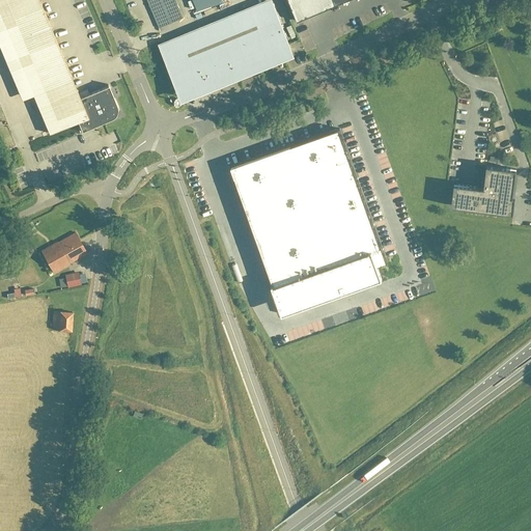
[(116,106),(112,96),(108,85),(107,86),(108,87),(80,99),(38,0),(0,0),(0,16),(49,135),(78,122),(82,132),(80,132),(81,133),(111,120),(112,119),(113,119),(114,118),(114,117),(115,116),(116,115),(117,114),(117,113),(117,111),(117,110),(117,109),(117,108),(117,107),(116,106)]
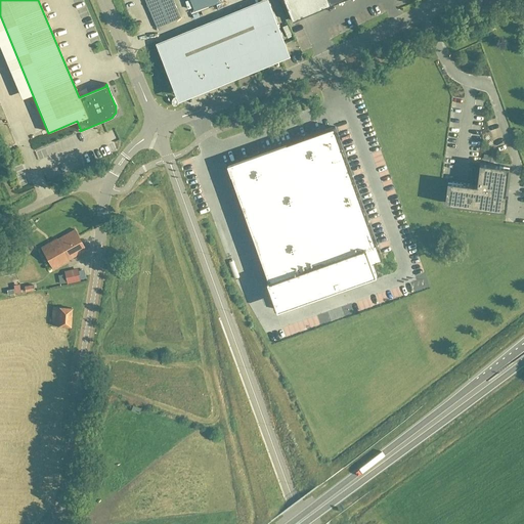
[(181,20),(174,0),(146,0),(157,29),(181,20)]
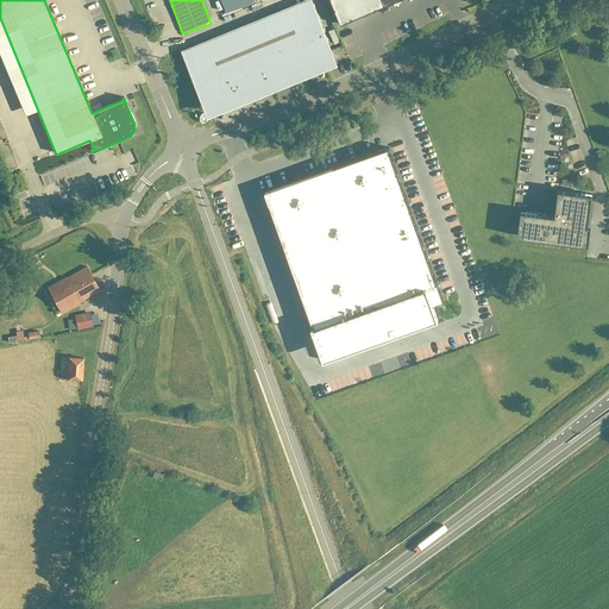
[(330,0),(340,25),(384,7),(400,0),(330,0)]
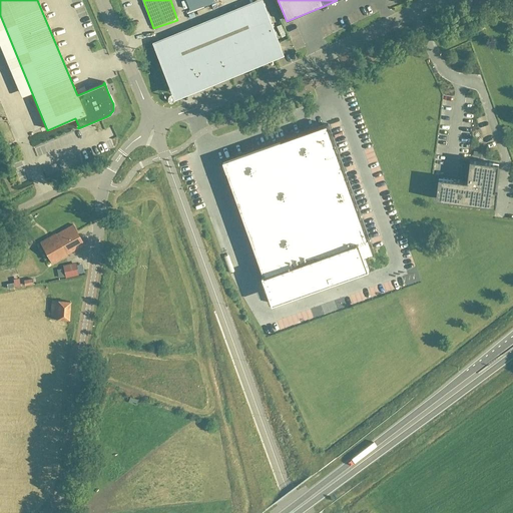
[(179,90),(229,70),(280,49),(263,6),(161,46),(179,90)]
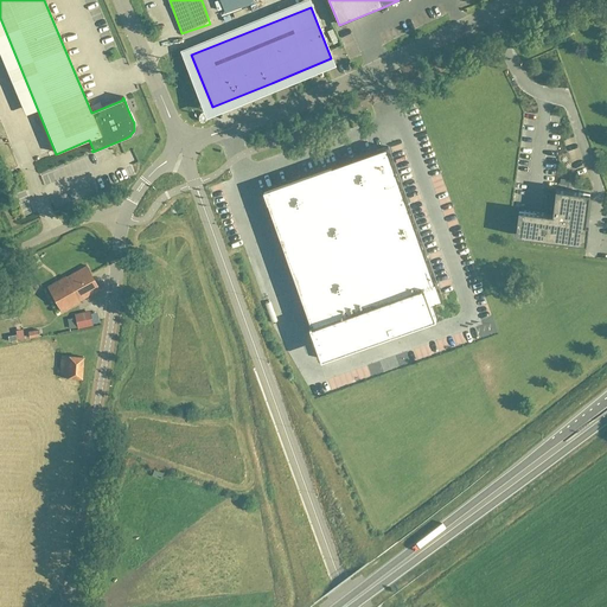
[(388,148),(263,192),(312,327),(310,327),(321,360),(358,347),(357,345),(435,317),(430,305),(442,300),(388,148)]
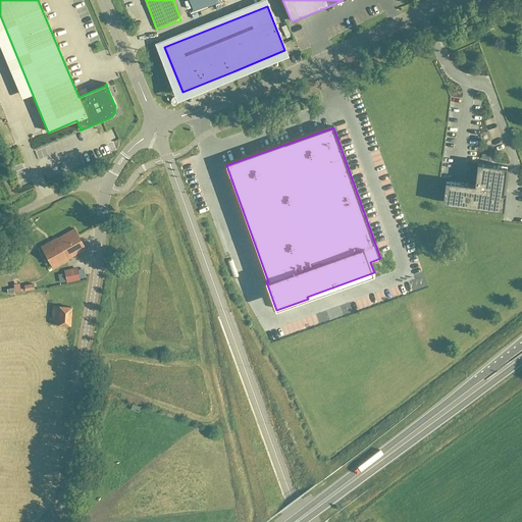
[(507,195),(504,195),(507,167),(478,163),(475,186),(447,181),(444,204),(504,211),(507,195)]
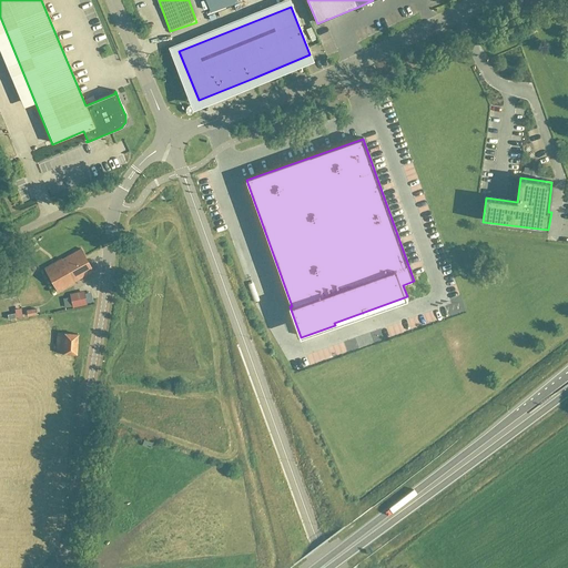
[(44,269),(58,293),(74,284),(73,283),(93,272),(81,250),(61,261),(61,260),(44,269)]
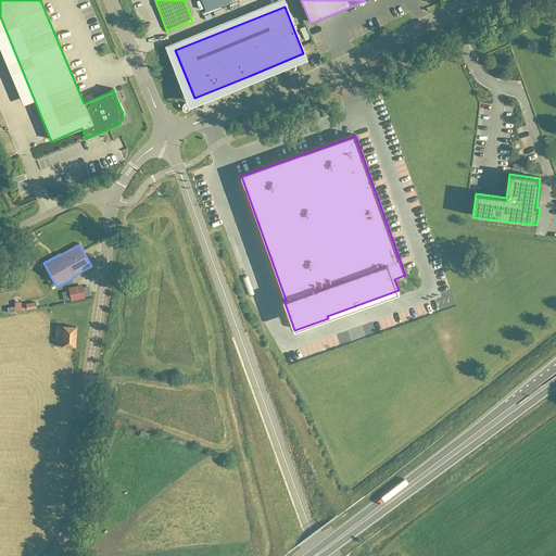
[(68,291),(71,302),(85,299),(83,288),(68,291)]
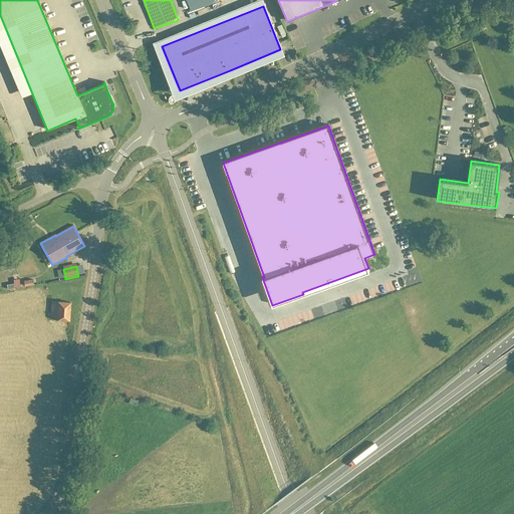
[(54,319),(70,318),(69,299),(53,300),(54,319)]
